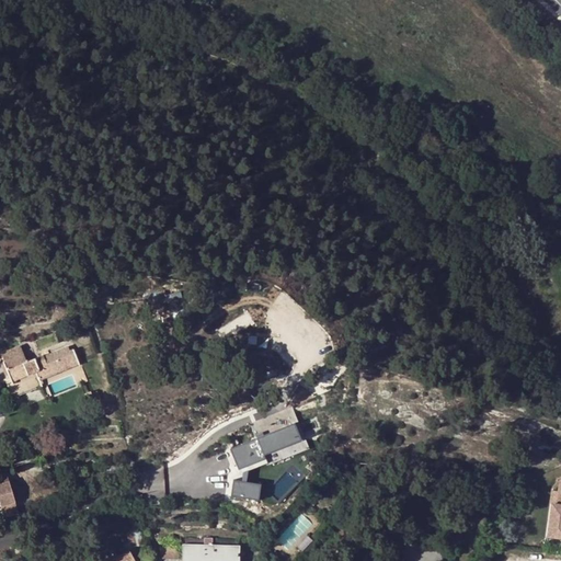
[(86,381),(72,350),(69,352),(67,347),(50,355),(50,354),(43,357),(43,356),(26,363),(19,348),(0,355),(9,376),(3,377),(12,399),(46,385),(46,384),(71,373),(76,386),(86,381)]
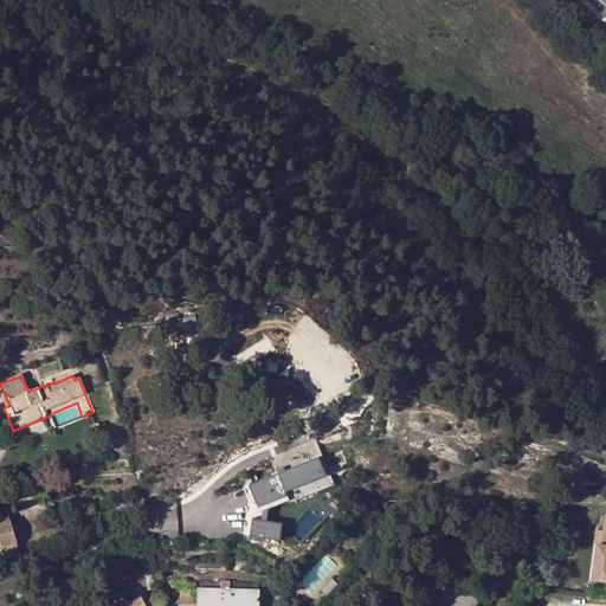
[(91,426),(96,436),(102,433),(97,424),(91,426)]
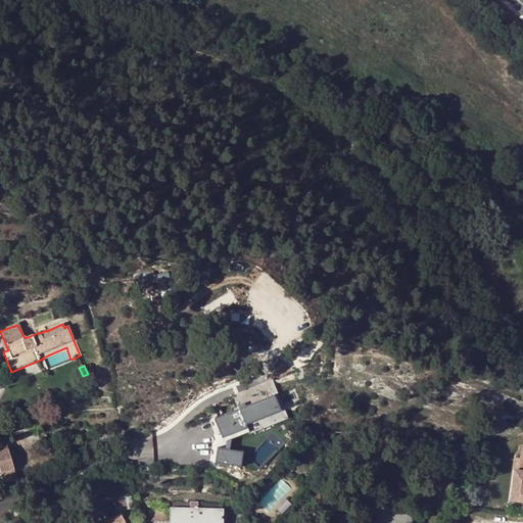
[(274,394),(214,419),(222,438),(247,428),(246,425),(252,423),(267,417),(281,411),(274,394)]
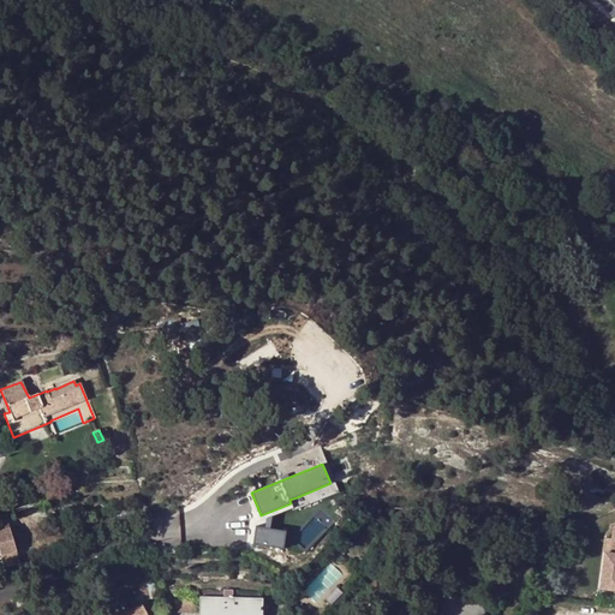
[(330,483),(314,490),(317,500),(339,493),(352,494),(348,484),(330,483)]
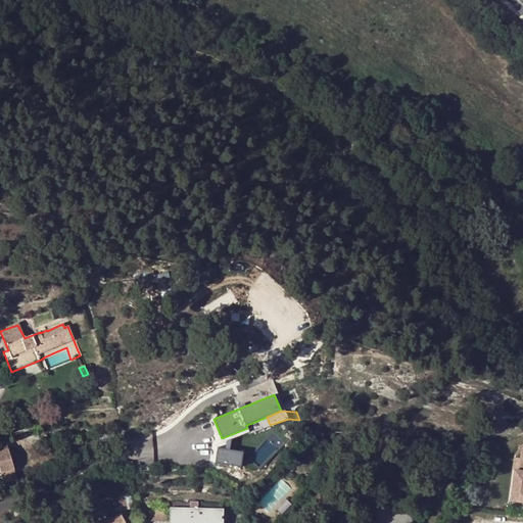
[(252,423),(246,425),(247,428),(249,433),(255,431),(252,423)]
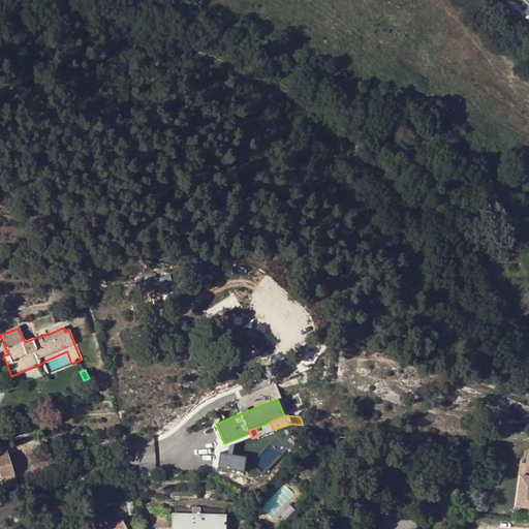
[(217,468),(243,472),(246,457),(219,453),(217,468)]
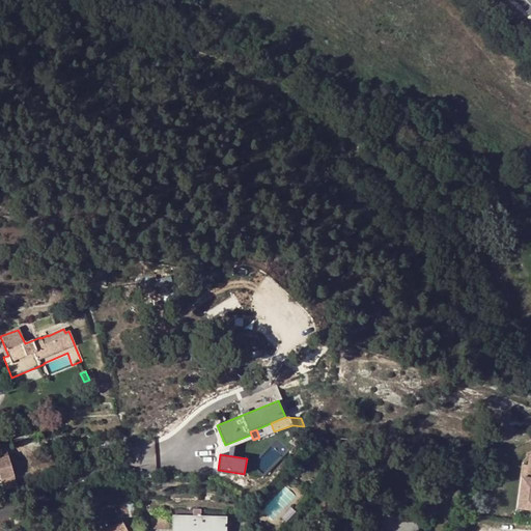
[(526,478),(523,477),(519,508),(530,509),(530,454),(526,478)]
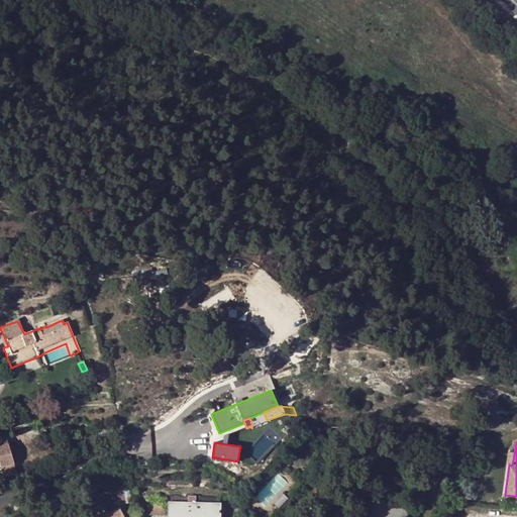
[(0,468),(14,463),(8,443),(0,445),(0,468)]
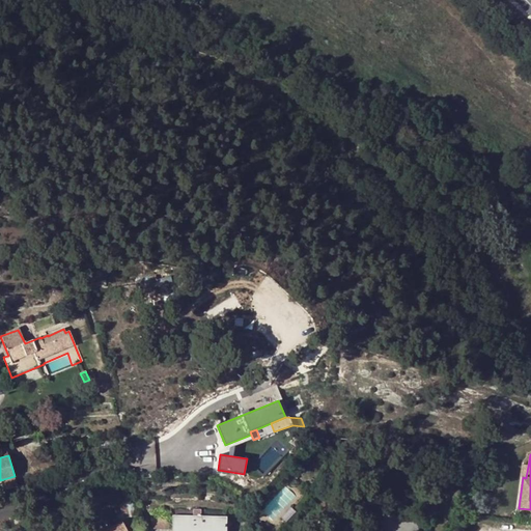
[(291,472),(283,480),(285,482),(287,479),(290,482),(297,478),(291,472)]
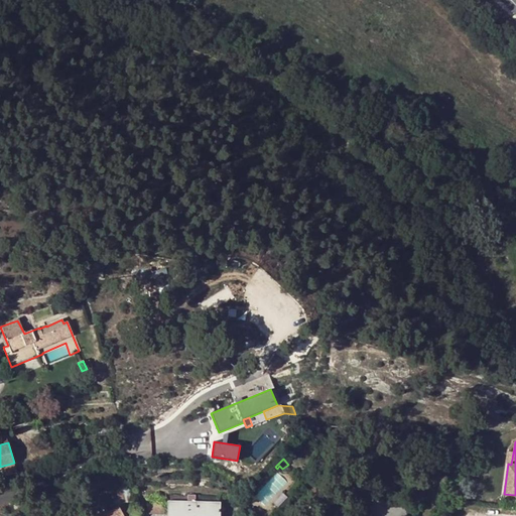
[(17,473),(14,463),(0,467),(0,468),(3,477),(17,473)]
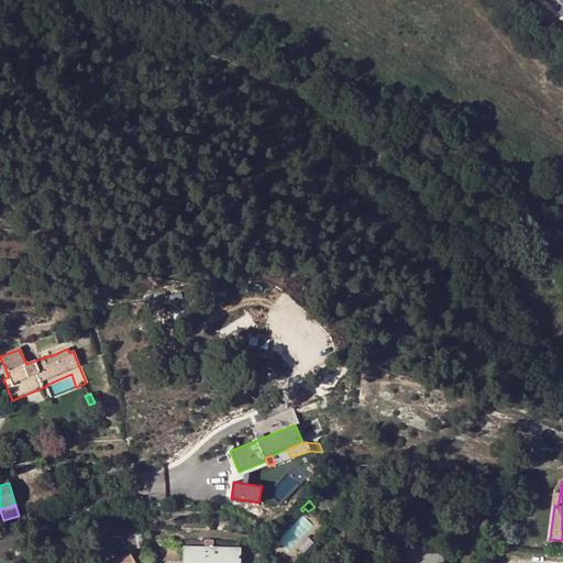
[(205,547),(187,547),(186,561),(186,562),(239,562),(240,548),(212,547),(212,540),(206,540),(205,547)]
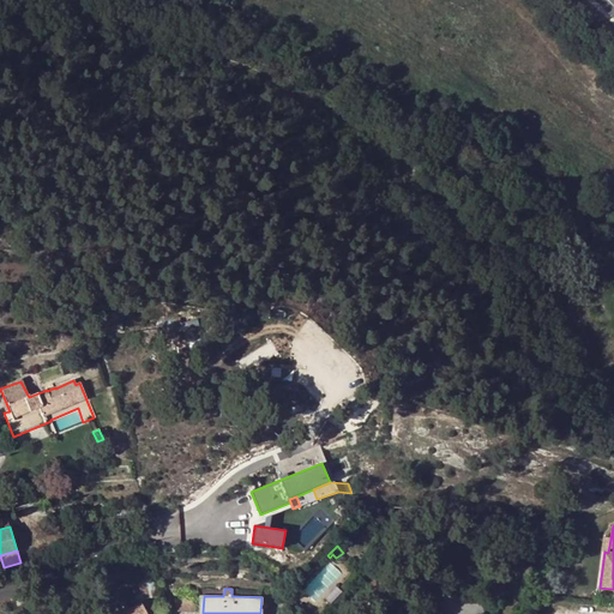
[(438,603),(427,595),(416,609),(422,613),(440,613),(434,609),(438,603)]
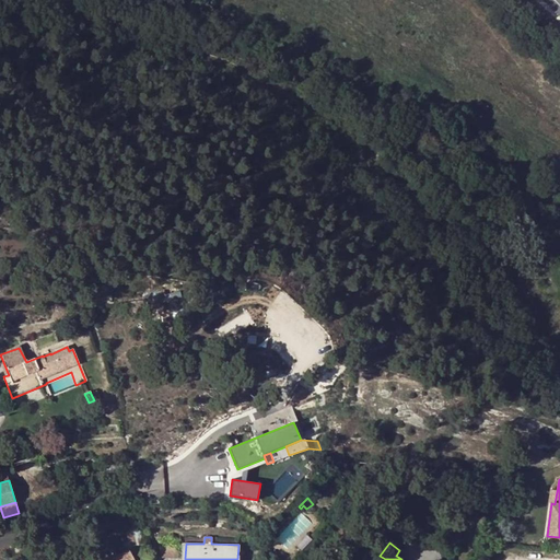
[(185,558),(186,544),(164,544),(163,557),(185,558)]
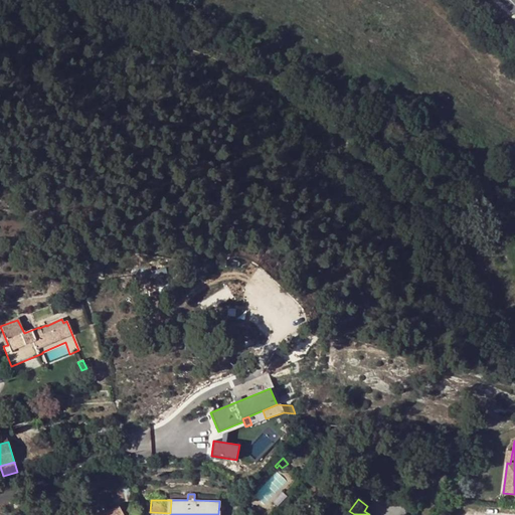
[(123,514),(119,506),(100,514),(123,514)]
